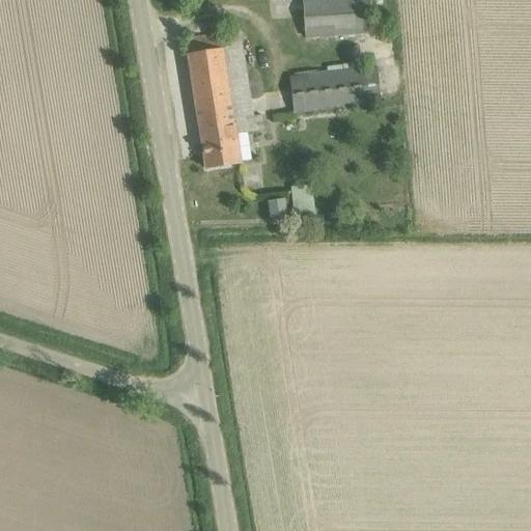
[(330,0),(304,2),(304,37),(371,33),(369,0),(330,0)]
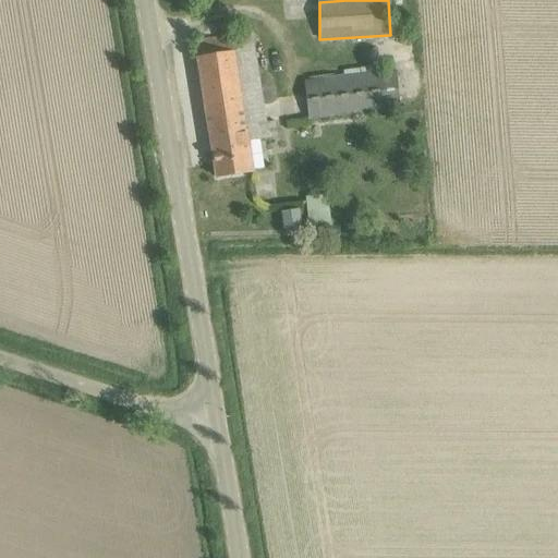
[(194,28),(218,179),(271,170),(266,138),(269,138),(269,137),(277,136),(275,123),(266,124),(252,34),(226,38),(225,32),(219,33),(218,24),(194,28)]
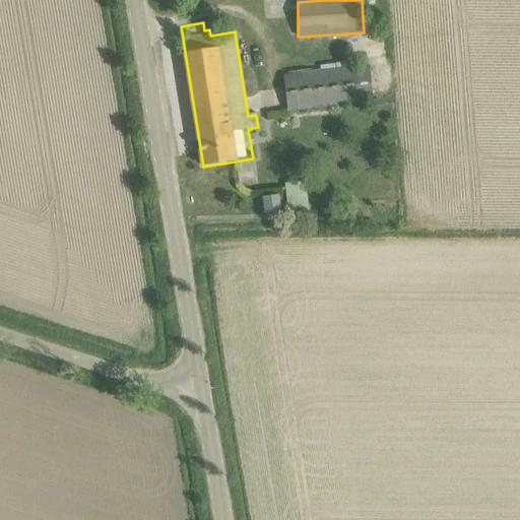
[(282,75),(286,112),(371,103),(367,67),(282,75)]
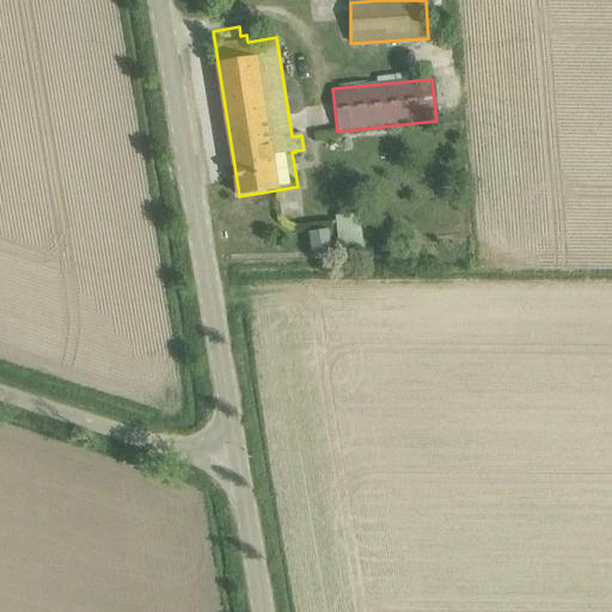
[(360,213),(336,214),(338,252),(362,251),(360,213)]
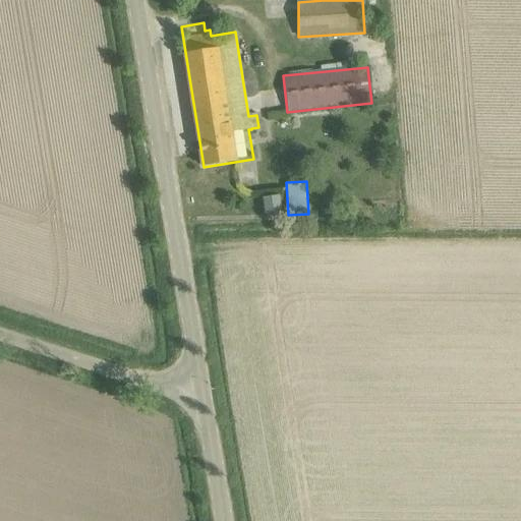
[(264,198),(267,219),(283,217),(280,196),(264,198)]
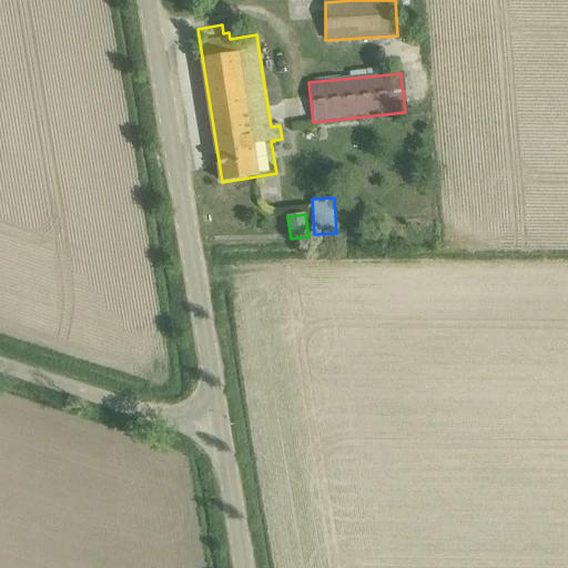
All buildings are outlined.
